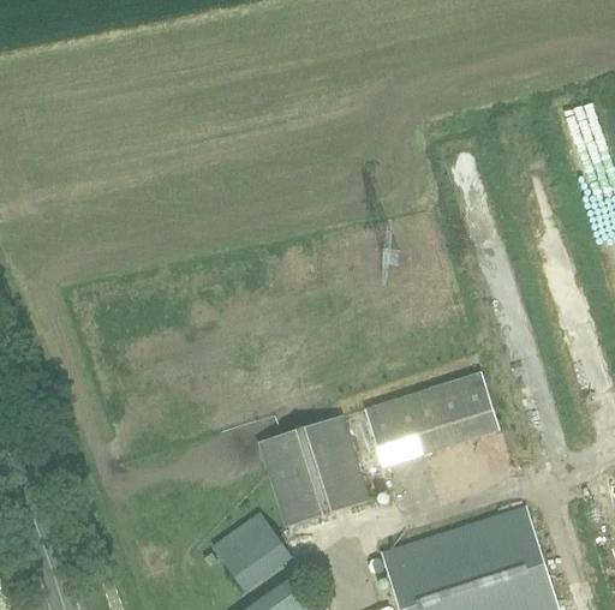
[(384,464),(500,428),(482,370),(366,407),(384,464)]
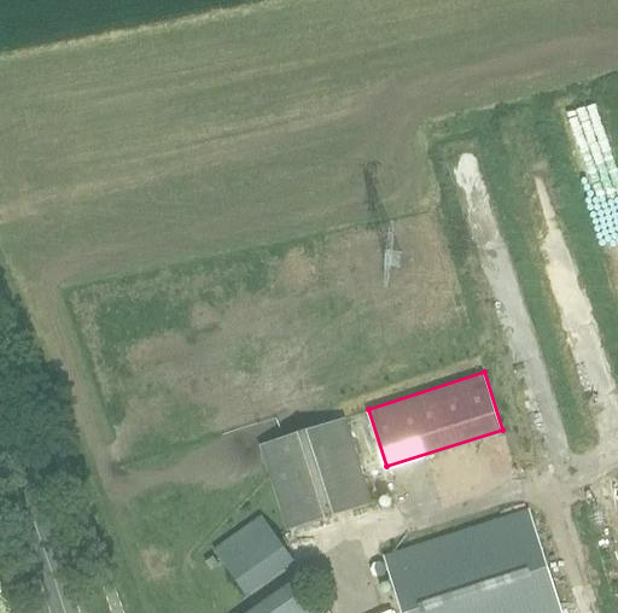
[(287,526),(372,500),(344,416),(261,443),(287,526)]
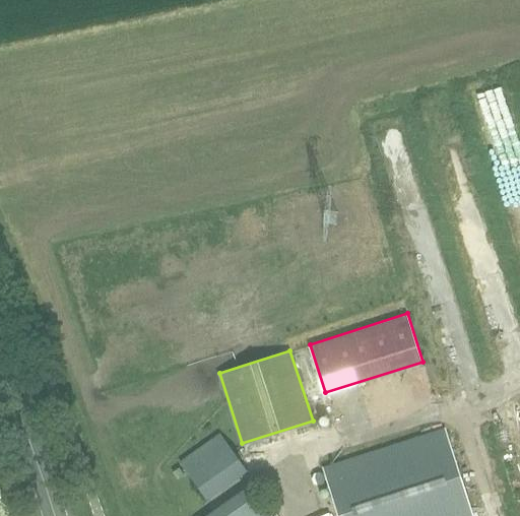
[(338,515),(472,515),(444,427),(323,466),(338,515)]
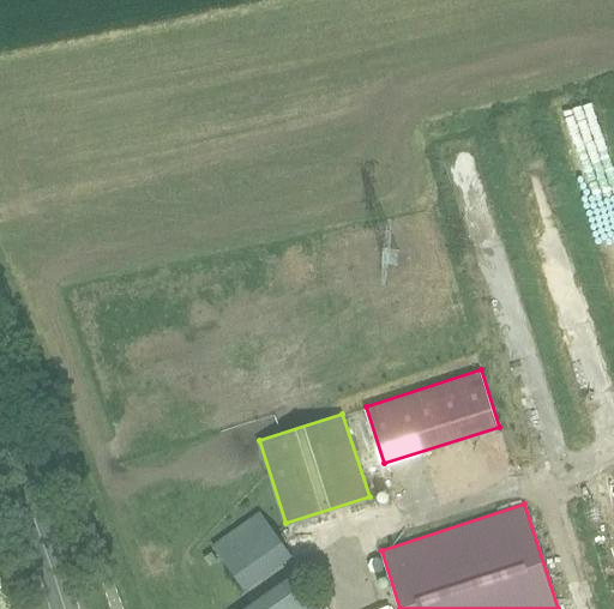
[(298,554),(268,510),(226,538),(256,583),(298,554)]
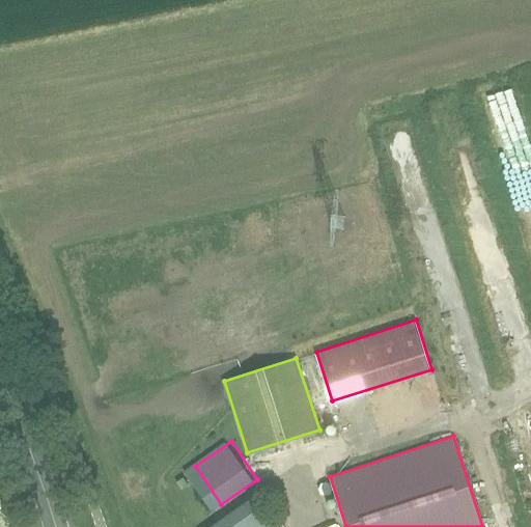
[(183,475),(176,479),(182,487),(188,482),(183,475)]
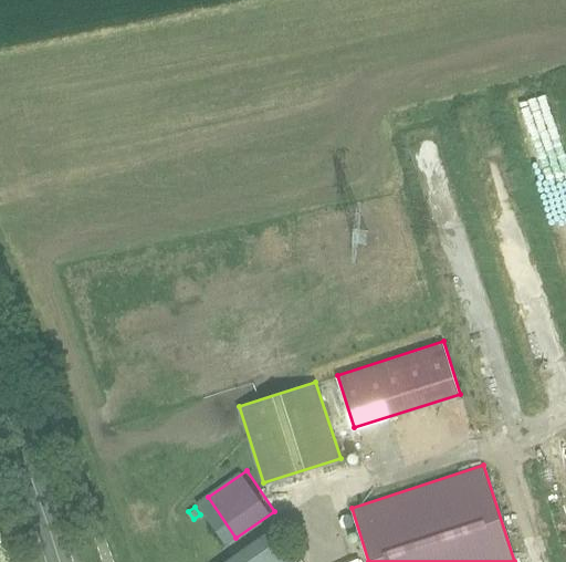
[(296,561),(278,532),(233,561),(296,561)]
